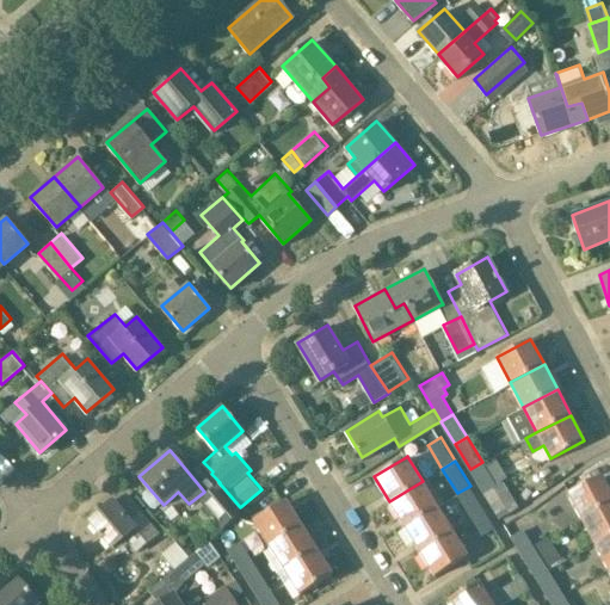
[(497,486),(482,462),(470,469),(499,517),(518,506),(503,481),(497,486)]
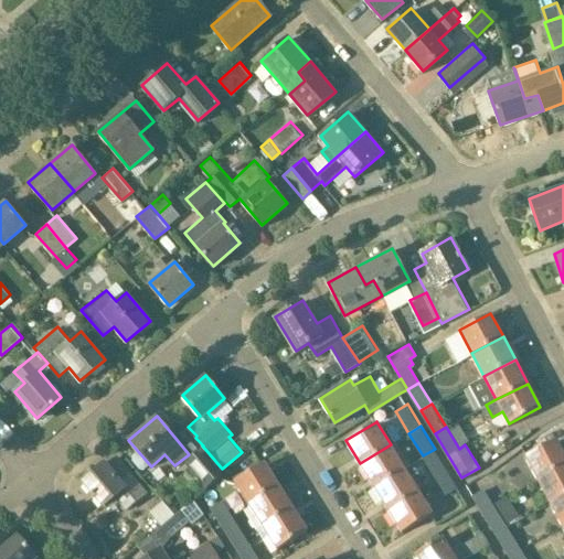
[(525,454),(538,479),(563,464),(563,451),(556,438),(525,454)]
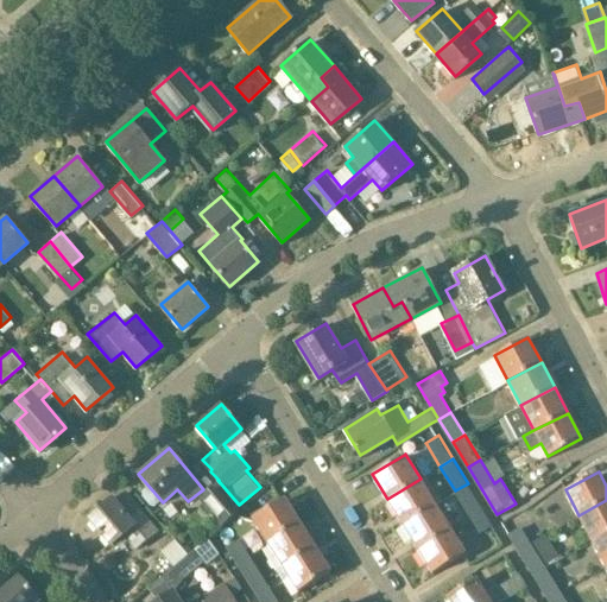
[(435,504),(421,479),(387,499),(403,523),(435,504)]
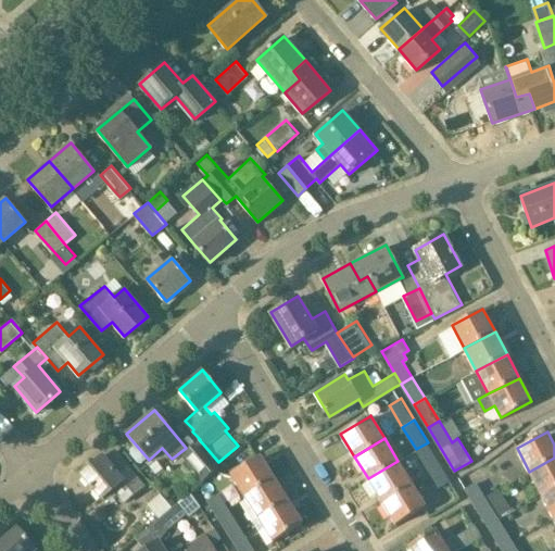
[(221,464),(218,462),(199,439),(181,454),(203,480),(221,464)]
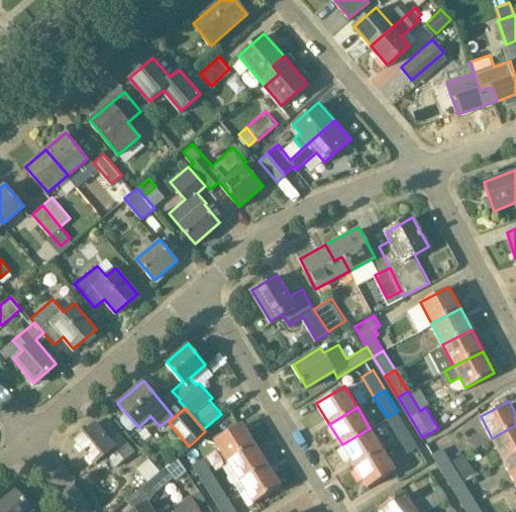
[(410,431),(398,411),(387,417),(399,438),(410,431)]
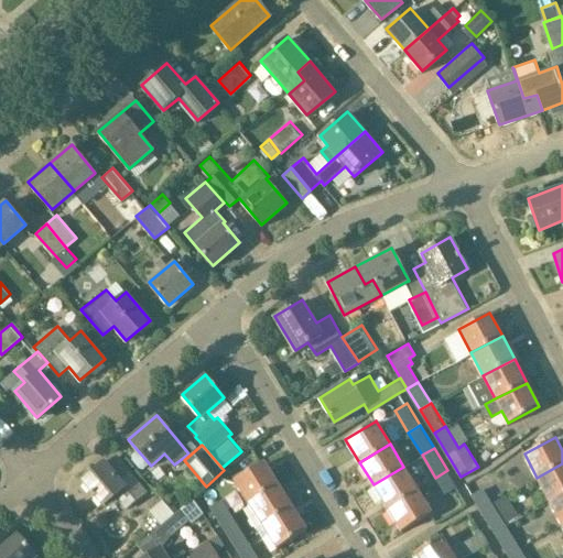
[(104,504),(115,495),(127,509),(149,489),(117,452),(106,462),(104,460),(83,478),(104,504)]
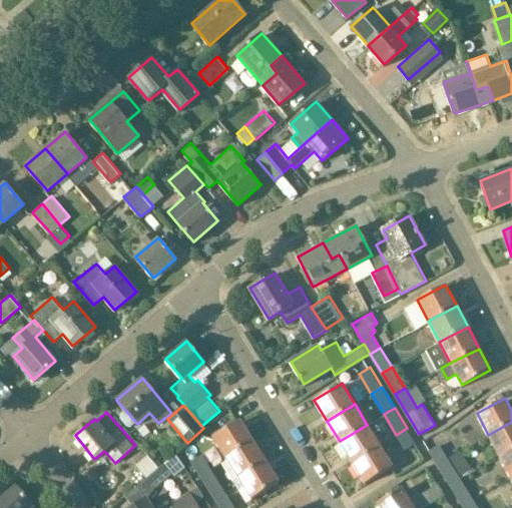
[(212,436),(225,457),(253,440),(240,419),(212,436)]
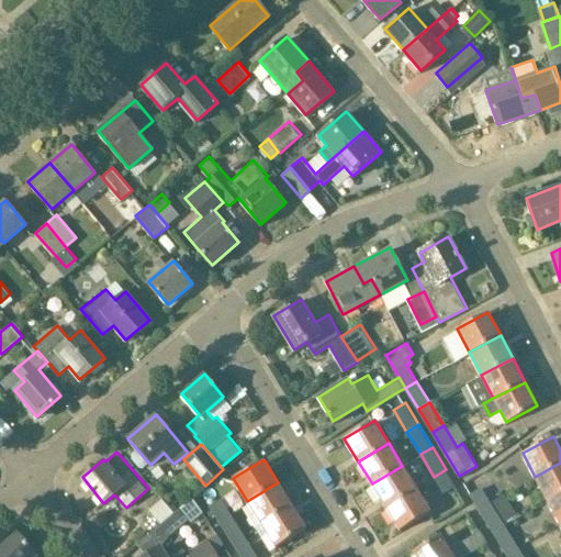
[(560,463),(535,477),(547,500),(560,492),(560,463)]
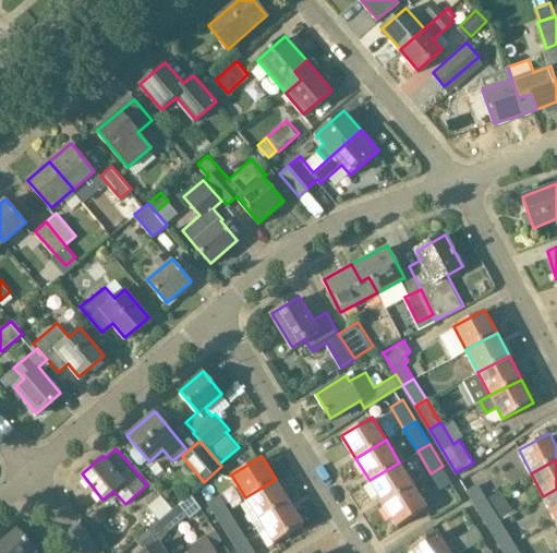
[(413,484),(399,463),(370,480),(383,503),(413,484)]
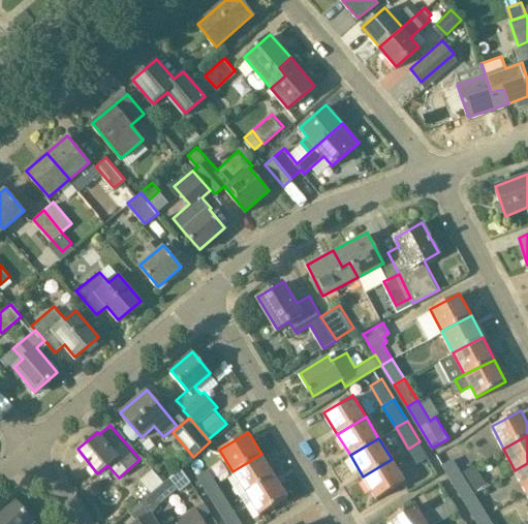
[(428,455),(420,441),(408,449),(417,462),(428,455)]
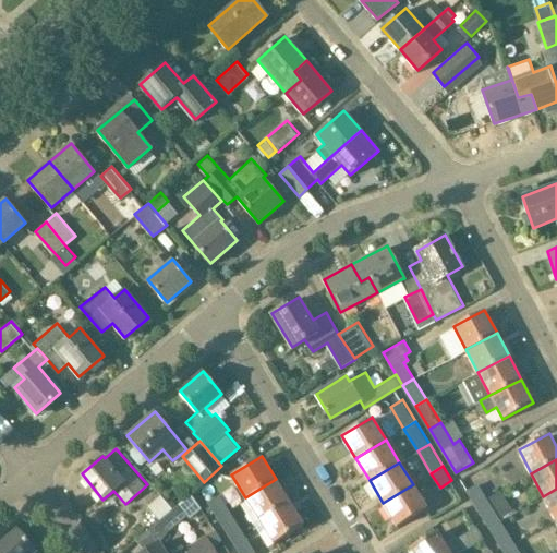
[(289,502),(276,479),(245,497),(259,520),(289,502)]
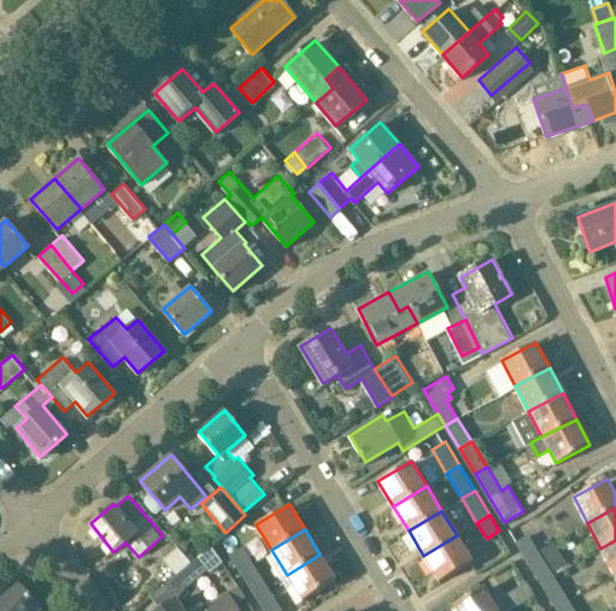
[(516,541),(526,557),(538,550),(528,533),(516,541)]
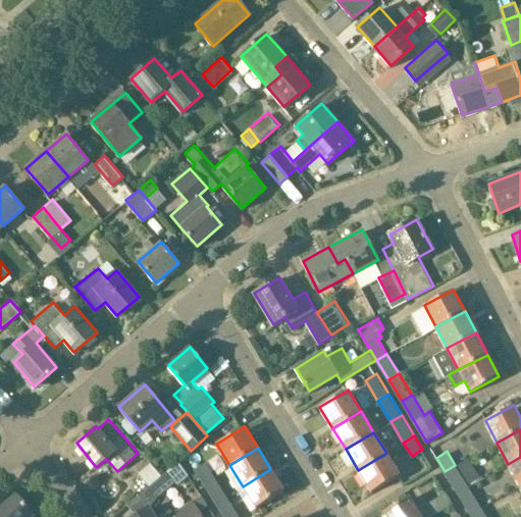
[(399,474),(386,453),(358,470),(371,492),(399,474)]
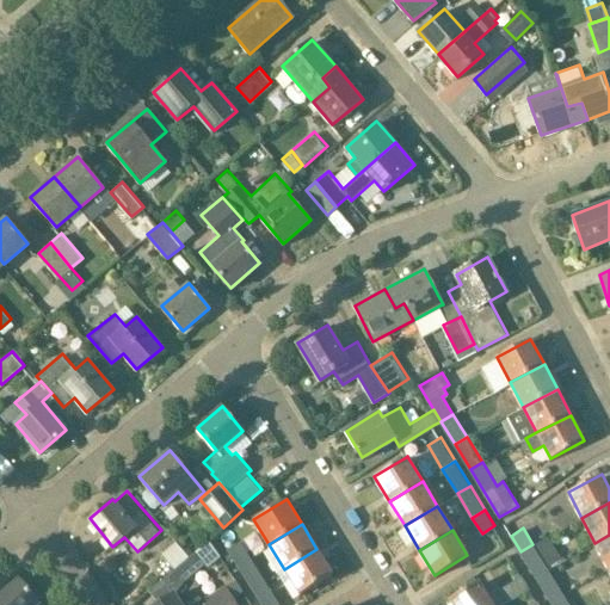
[(548,535),(533,544),(546,566),(561,556),(548,535)]
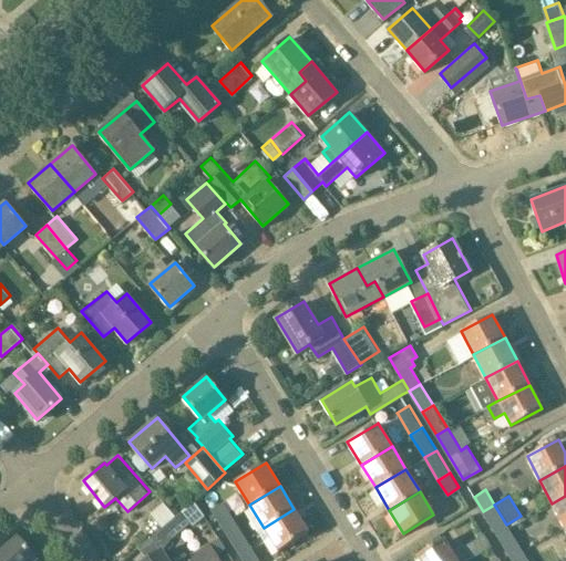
[(565,496),(552,504),(564,527),(565,526),(565,496)]
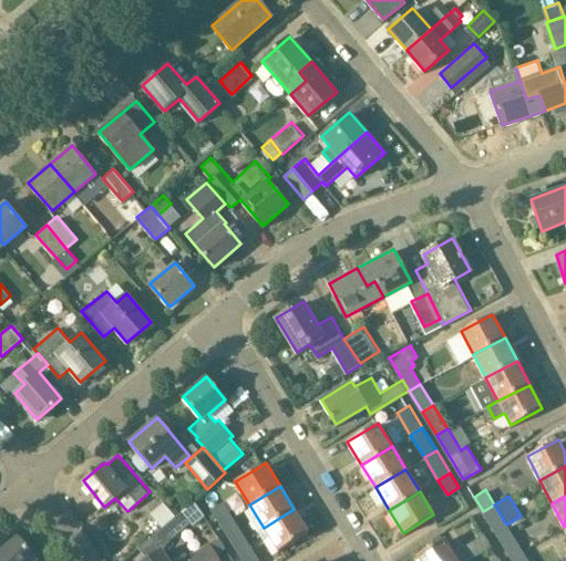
[(160,523),(173,511),(162,499),(148,511),(160,523)]
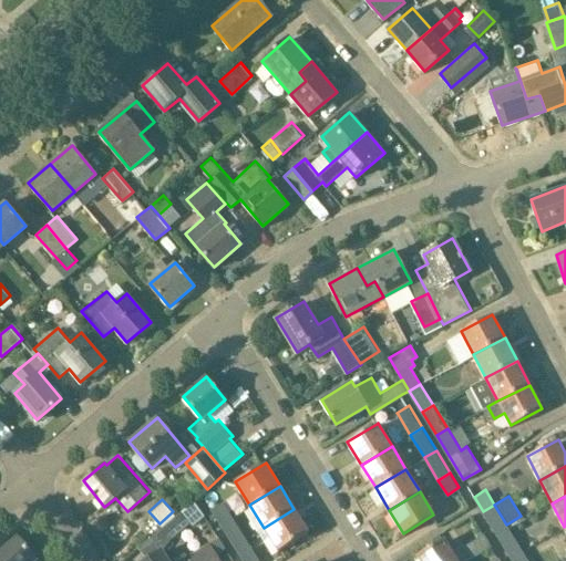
[(211,509),(220,523),(233,516),(224,500),(211,509)]
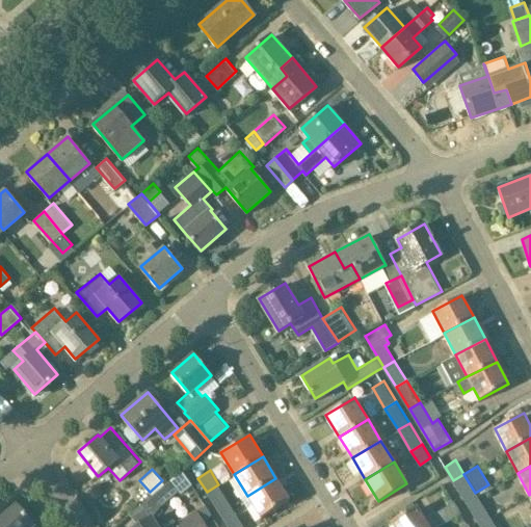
[(453,480),(465,499),(475,493),(463,474),(453,480)]
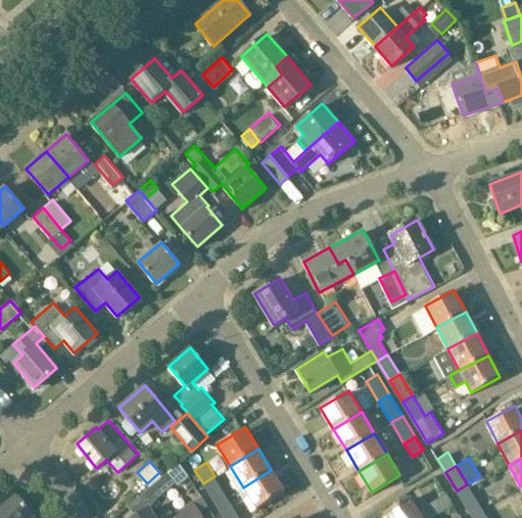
[(168,470),(161,475),(150,486),(158,496),(176,481),(168,470)]
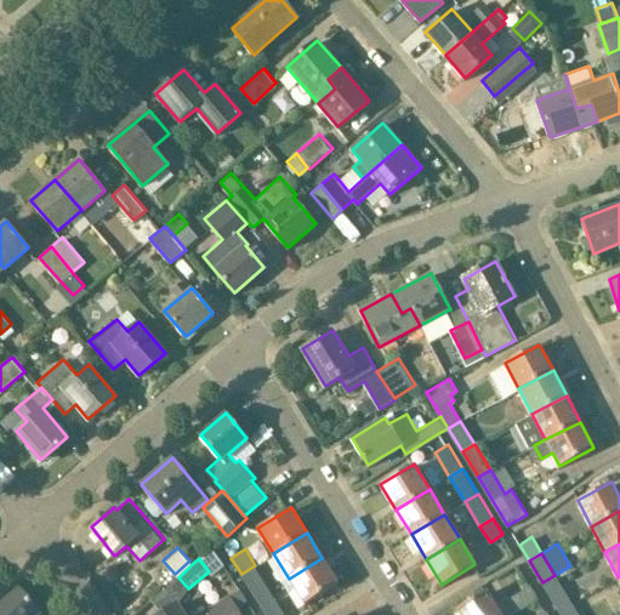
[(337,582),(322,558),(289,579),(305,604),(337,582)]
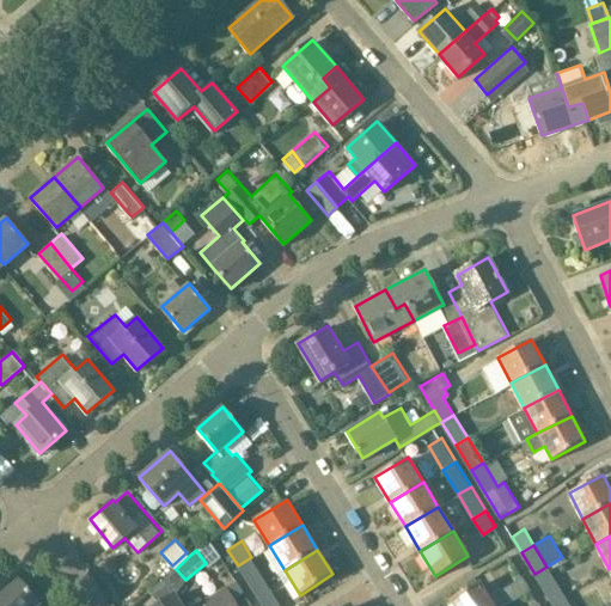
[(238,565),(252,589),(266,581),(251,557),(238,565)]
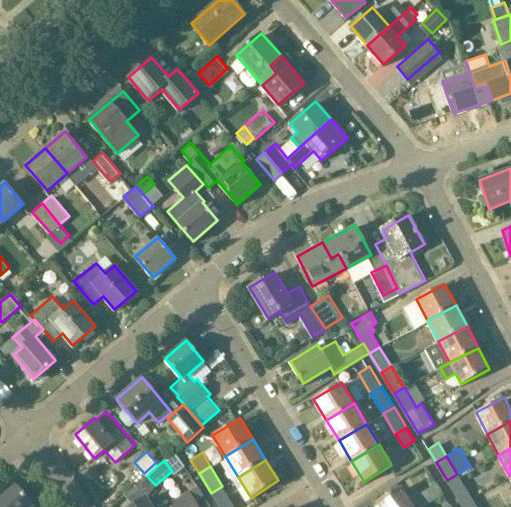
[(447,480),(461,503),(472,497),(457,474),(447,480)]
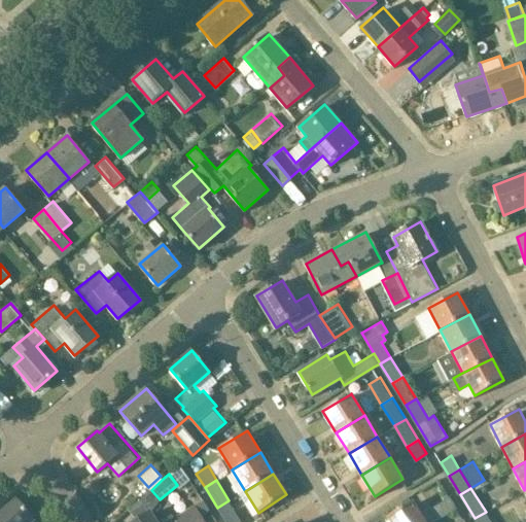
[(458,508),(450,495),(430,508),(437,519),(458,508)]
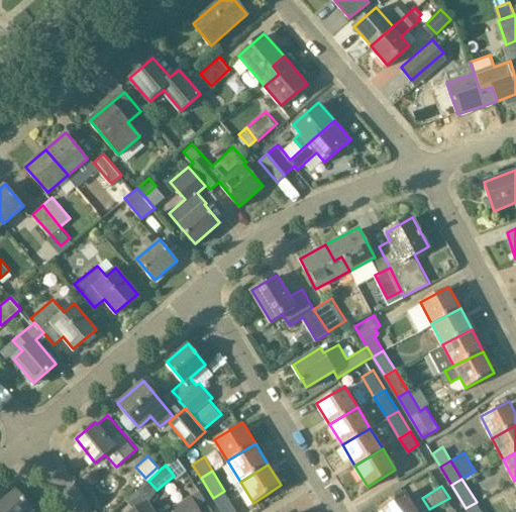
[(31,511),(33,510),(16,490),(0,503),(0,511),(31,511)]
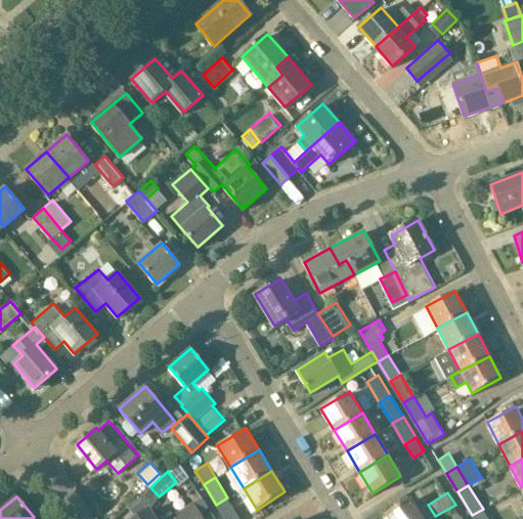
[(241,518),(227,498),(216,505),(225,518),(241,518)]
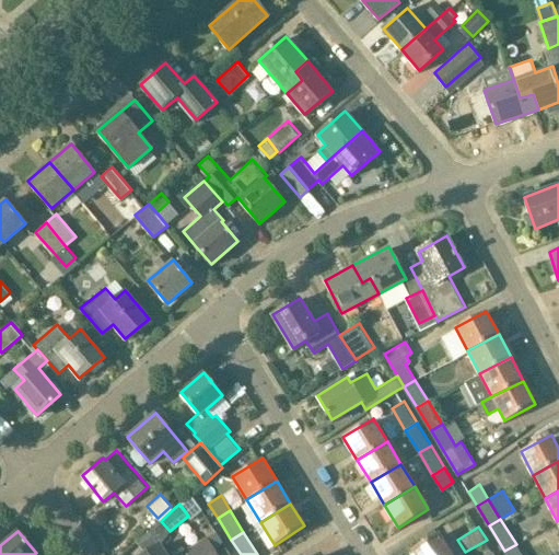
[(412,550),(416,554),(452,554),(439,533),(412,550)]
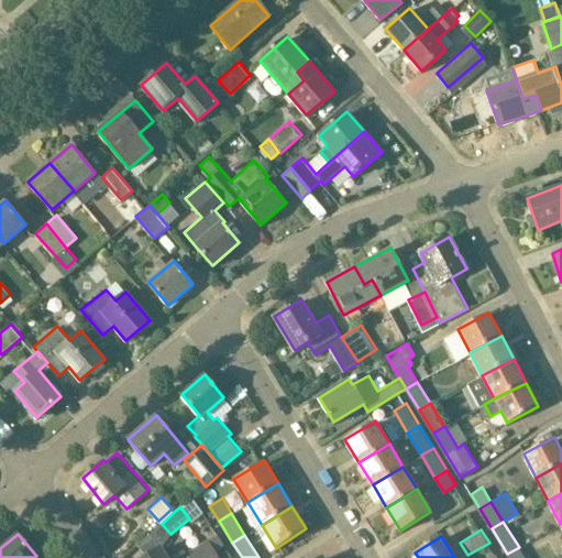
[(184,548),(168,557),(161,547),(142,557),(201,557),(216,549),(209,538),(186,551),(184,548)]
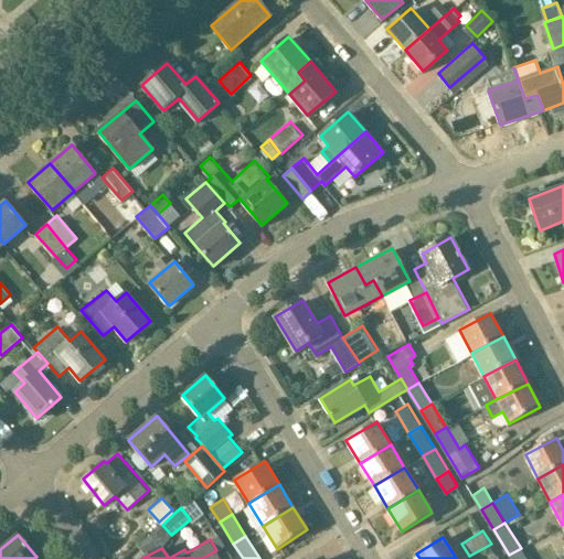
[(509,555),(511,558),(527,558),(521,548),(509,555)]
